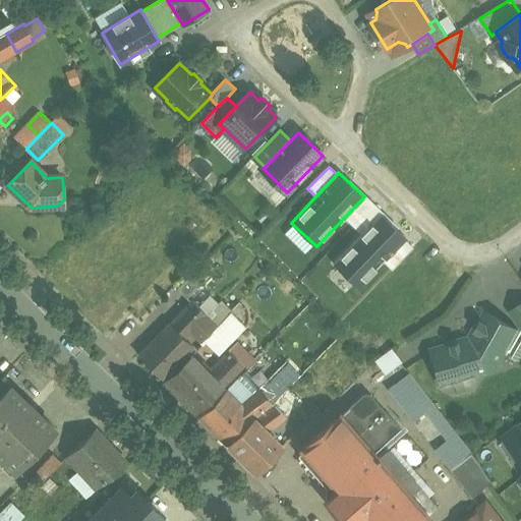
[(334,264),(359,288),(384,263),(404,240),(406,237),(381,214),(334,264)]
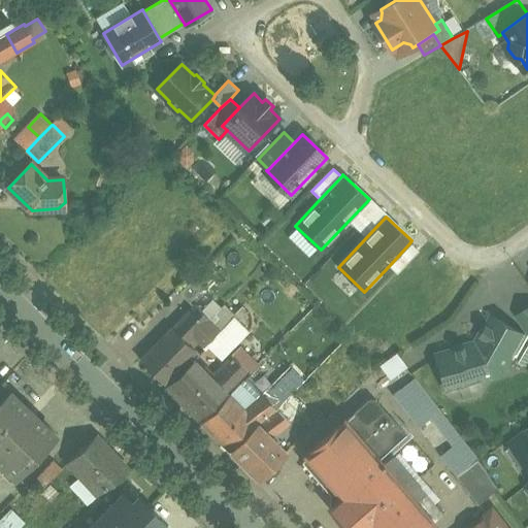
[(418,252),(409,243),(389,266),(397,273),(418,252)]
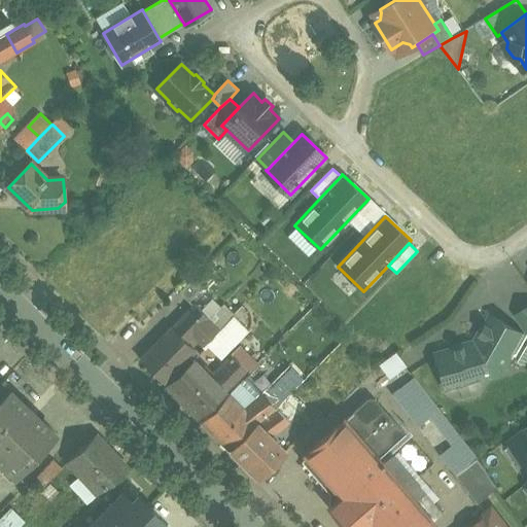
[(198,275),(181,291),(190,302),(208,284),(198,275)]
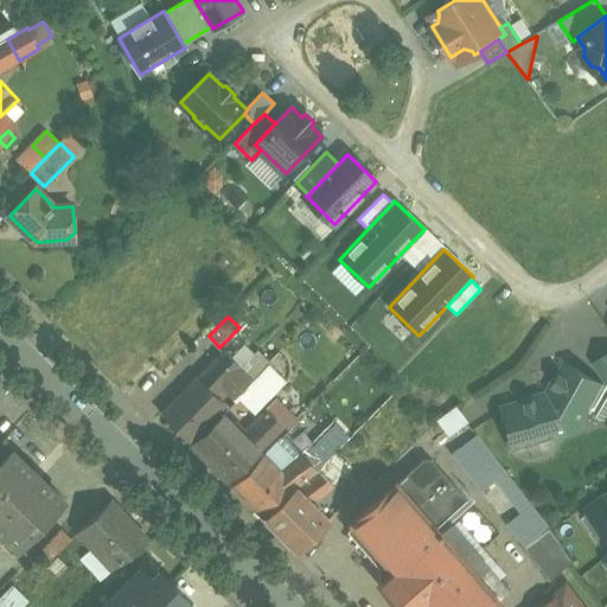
[(259,349),(242,366),(255,378),(272,362),(259,349)]
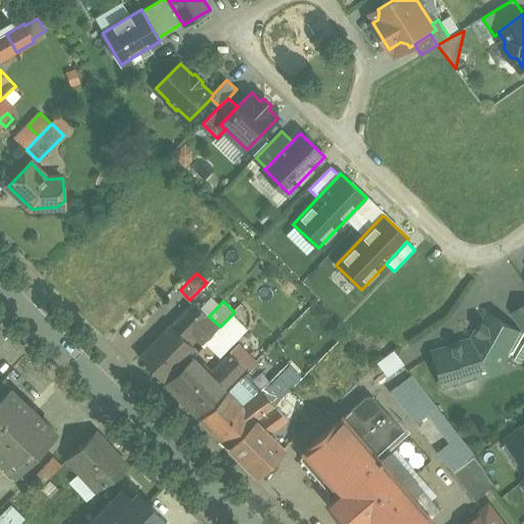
[(193,302),(140,357),(164,380),(195,347),(187,338),(192,333),(203,344),(220,326),(209,316),(193,302)]
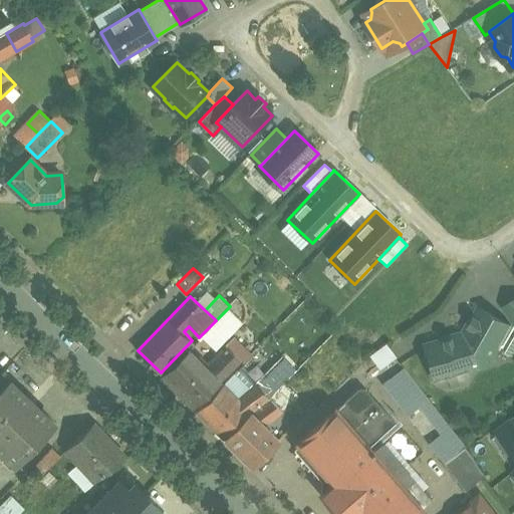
[(513,300),(505,307),(513,318),(513,300)]
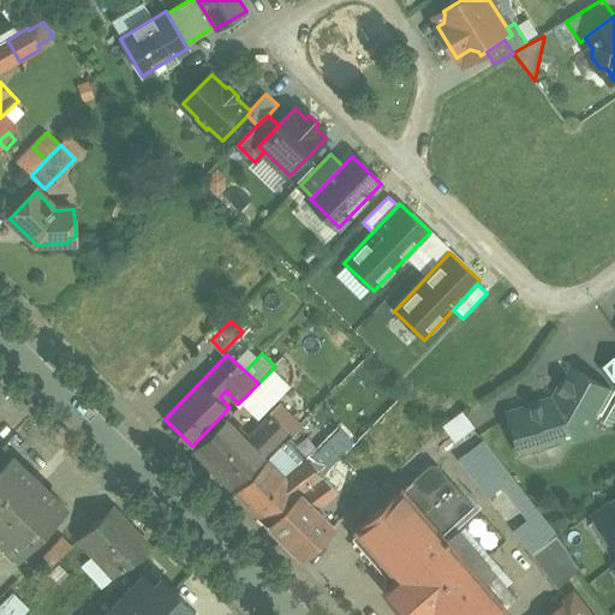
[(611,389),(575,369),(559,400),(511,415),(521,453),(585,435),(611,389)]
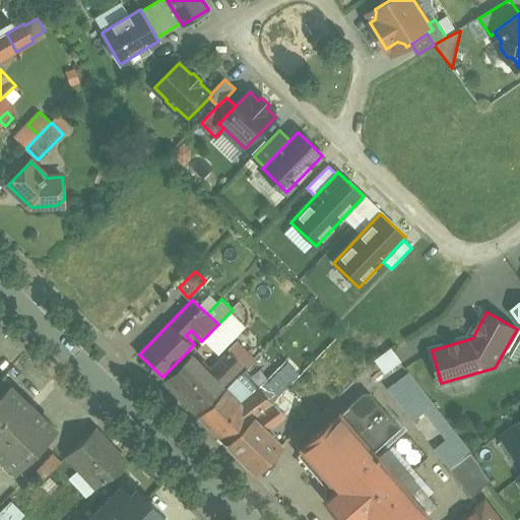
[(218,324),(201,341),(203,343),(207,340),(219,352),(233,338),(218,324)]
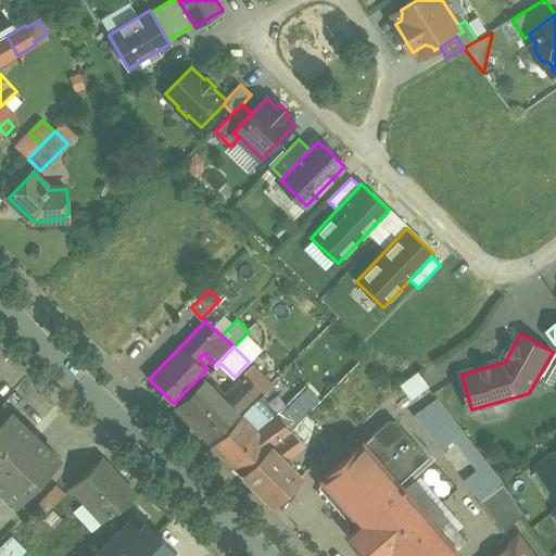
[(404,397),(422,387),(413,373),(395,383),(404,397)]
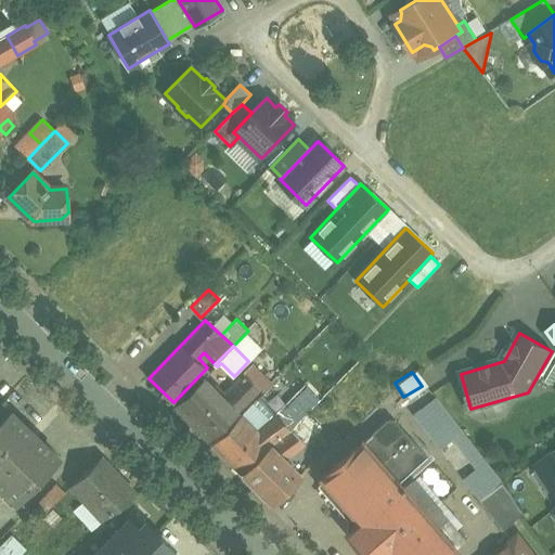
[(204,378),(177,405),(210,440),(260,389),(245,374),(222,396),(204,378)]
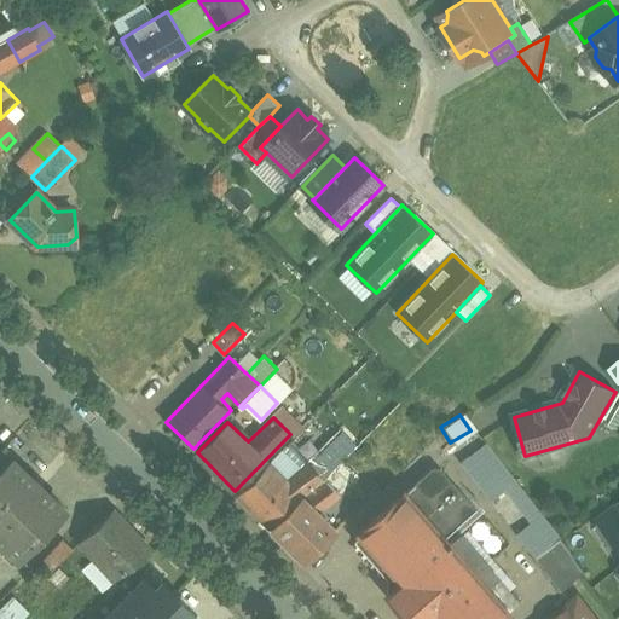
[(585,573),(495,456),(470,475),(560,593),(585,573)]
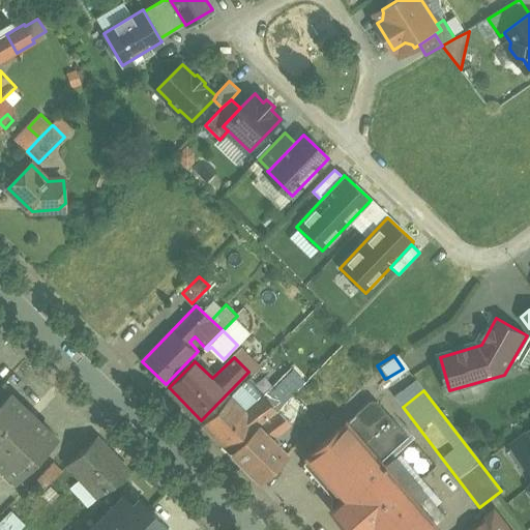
[(58,438),(10,392),(0,403),(0,462),(19,479),(58,438)]
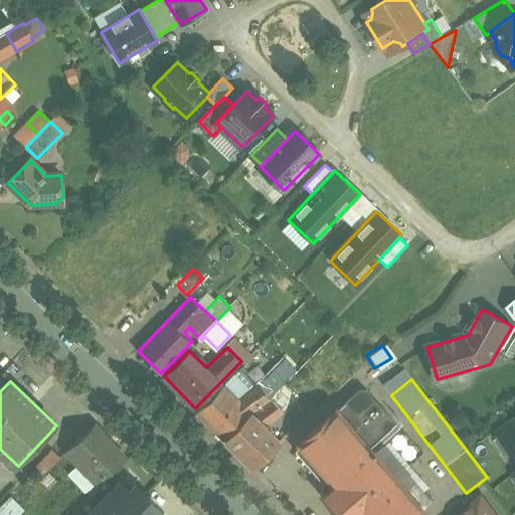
[(240,403),(223,387),(198,411),(226,439),(271,400),(258,384),(240,397),(243,400),(240,403)]
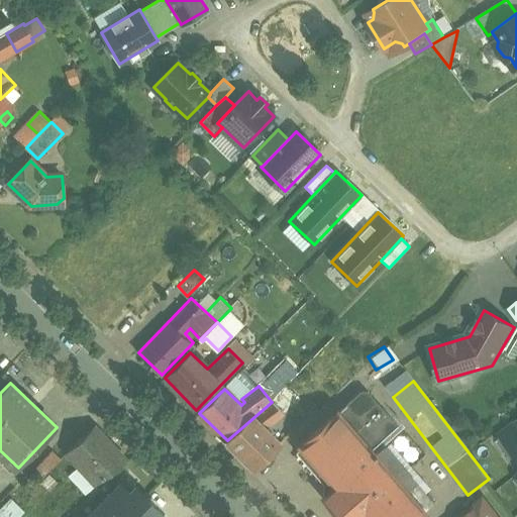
[(402,428),(367,391),(362,391),(347,404),(379,438),(384,444),(402,428)]
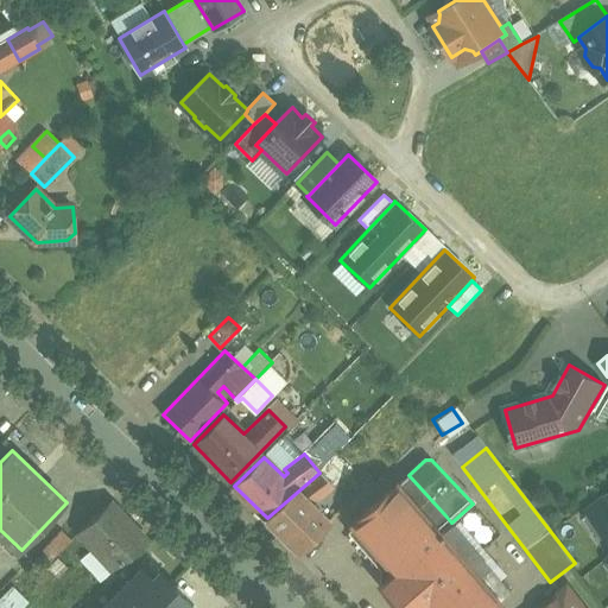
[(320,473),(267,518),(301,551),(329,521),(310,501),(314,498),(317,501),(335,488),(320,473)]
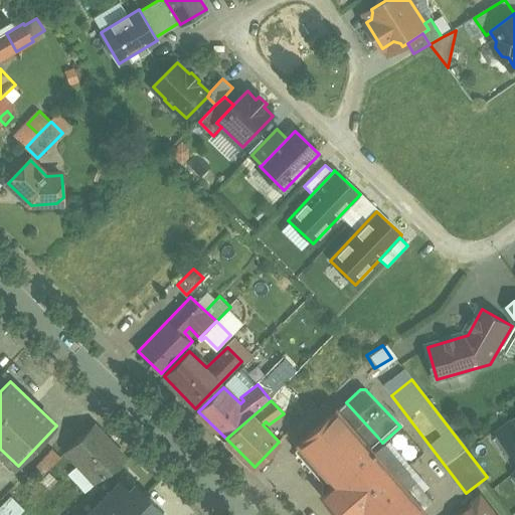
[(382,443),(377,437),(346,402),(301,443),(335,483),(323,494),(337,510),(336,514),(337,514),(360,514),(362,514),(416,514),(434,501),(382,443)]
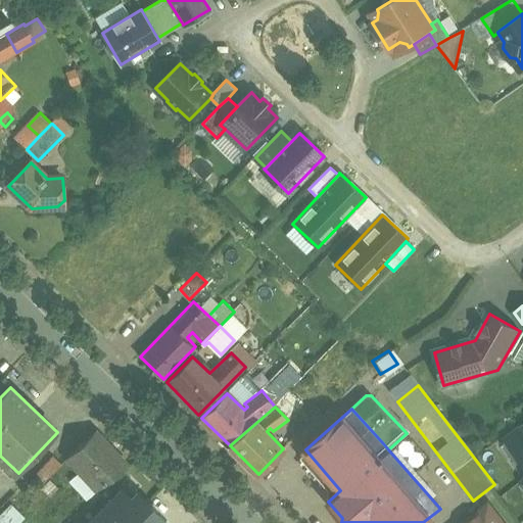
[(522,426),(507,438),(522,459),(522,426)]
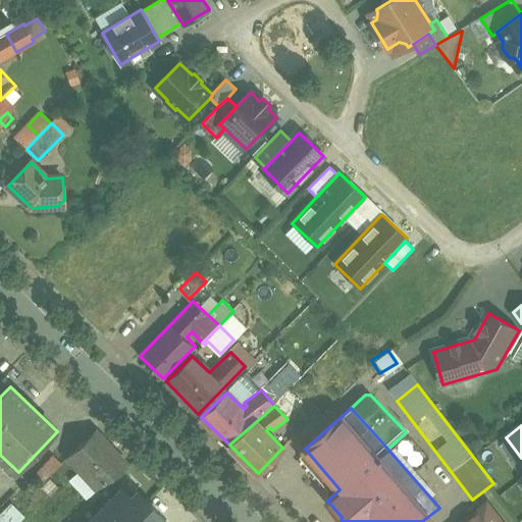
[(96,429),(67,456),(96,488),(127,462),(96,429)]
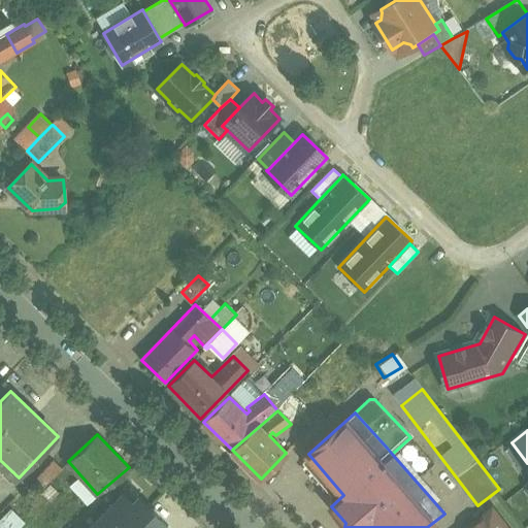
[(55,461),(38,479),(46,487),(63,468),(55,461)]
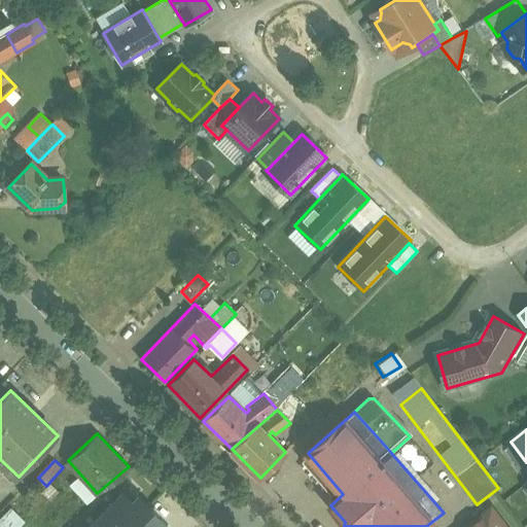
[(130,499),(121,491),(86,526),(166,526),(169,524),(136,493),(130,499)]
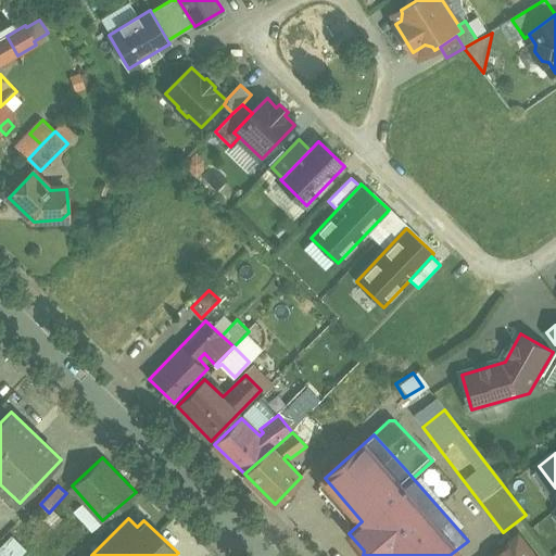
[(5,535),(0,540),(0,555),(13,555),(21,548),(5,535)]
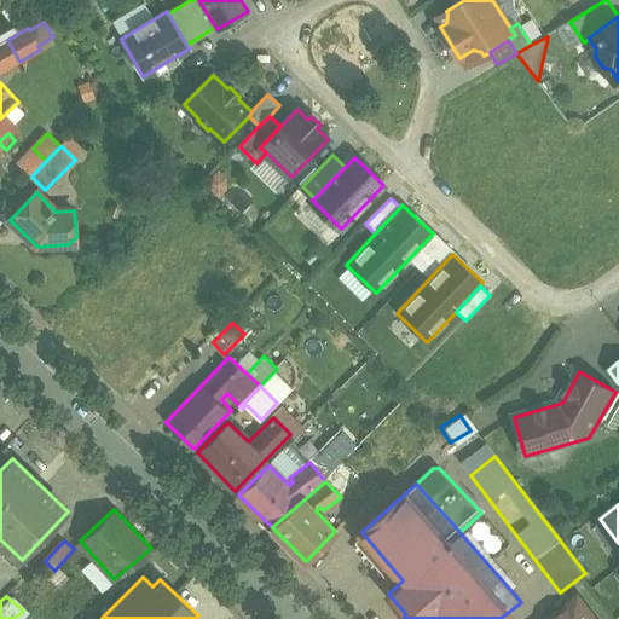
[(594,618),(579,597),(550,618),(594,618)]
